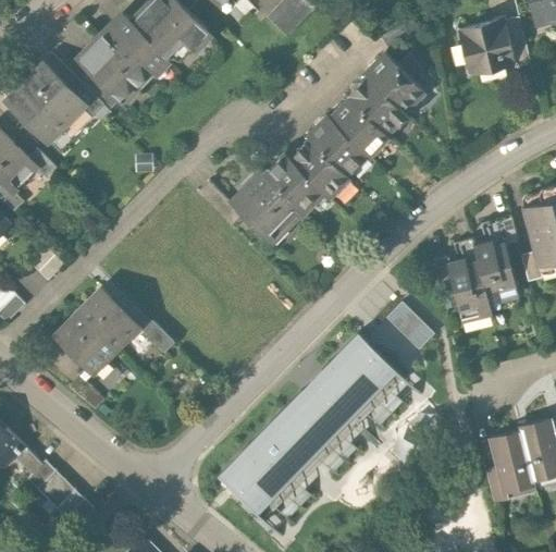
[(147,0),(131,16),(173,61),(189,46),(196,52),(213,35),(190,11),(178,0),(147,0)]
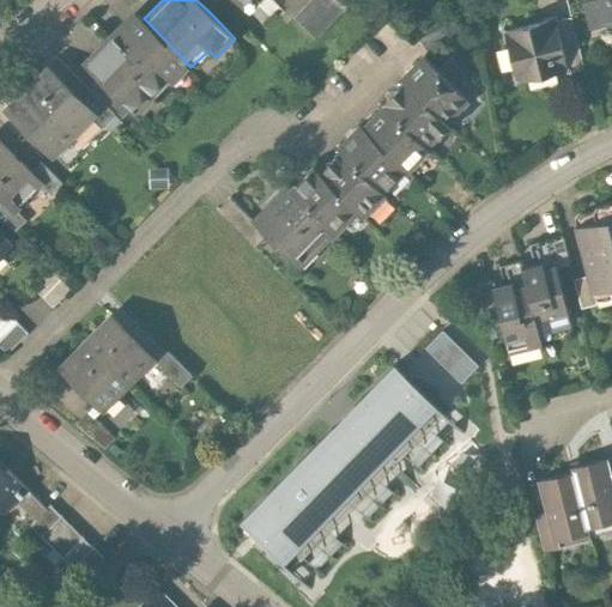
[(211,0),(197,0),(210,12),(217,5),(211,0)]
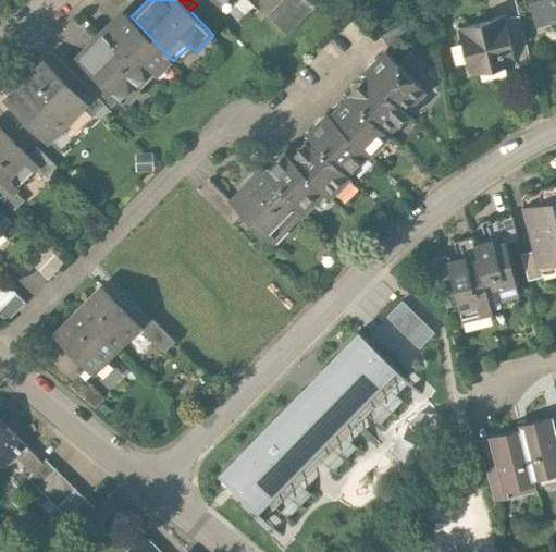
[(213,0),(222,9),(231,0),(213,0)]
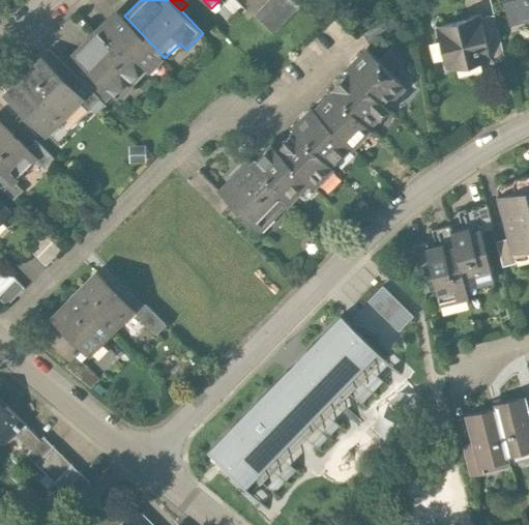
[(291,0),(270,0),(253,19),(273,38),(300,8),(291,0)]
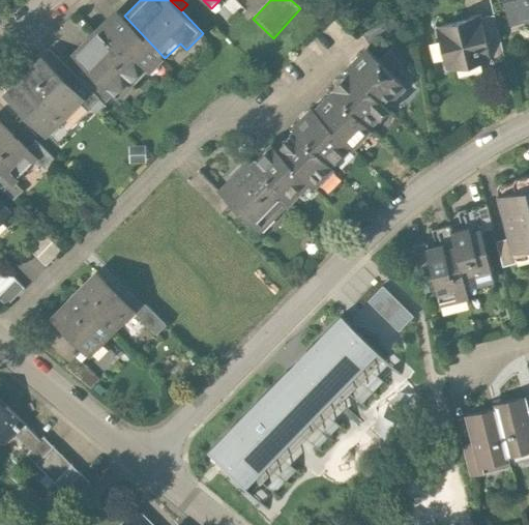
[(528,0),(500,0),(508,30),(528,25),(528,0)]
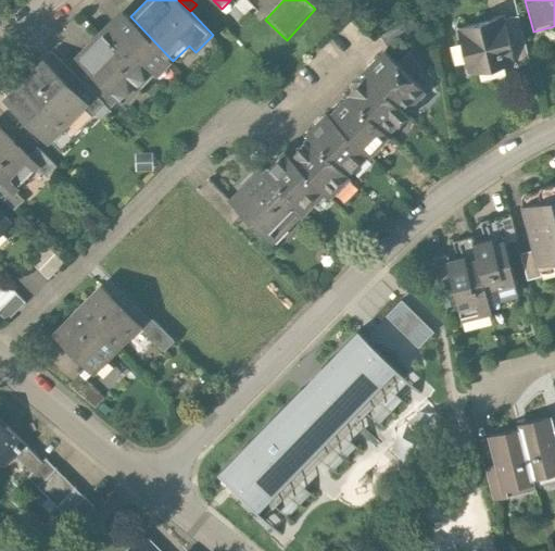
[(130,16),(122,8),(73,55),(90,74),(118,102),(126,110),(143,91),(139,87),(153,73),(156,76),(173,61),(130,16)]
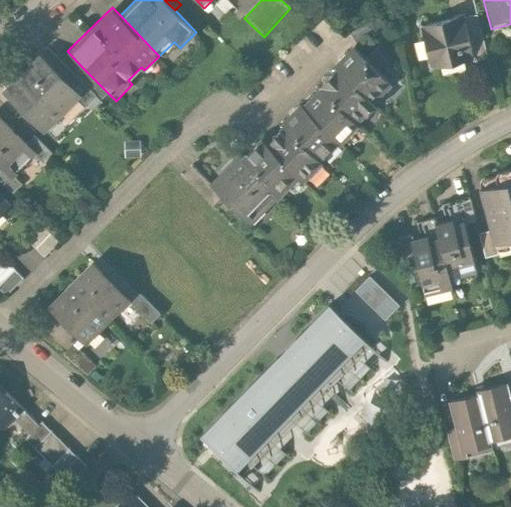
[(463,18),(419,29),(429,73),(442,70),(444,79),(463,75),(462,68),(461,64),(474,61),(464,21),(463,18)]
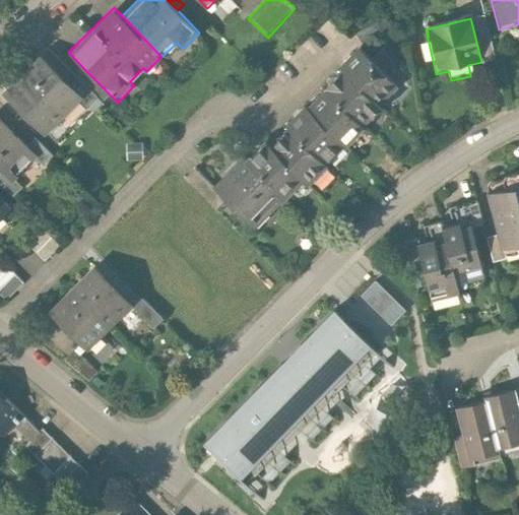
[(468,65),(469,69),(496,62),(485,18),(471,21),(481,62),(468,65)]
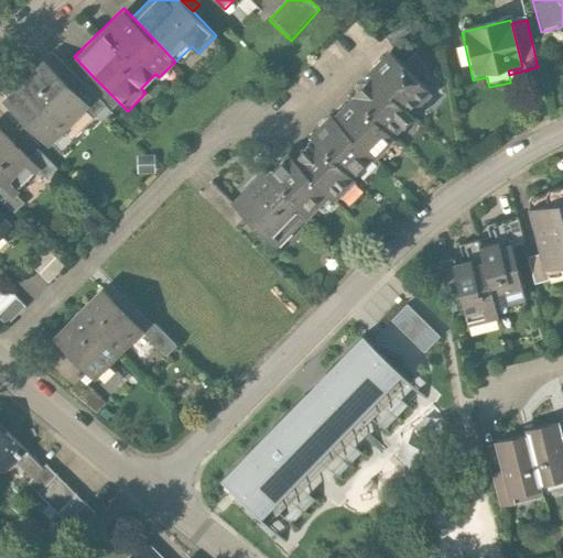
[(372,67),(372,76),(409,112),(430,90),(390,51),(372,67)]
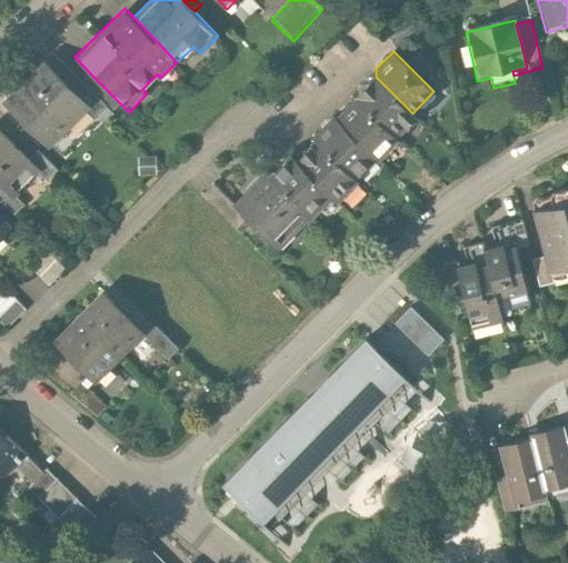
[(41,62),(1,102),(49,149),(89,108),(70,89),(41,62)]
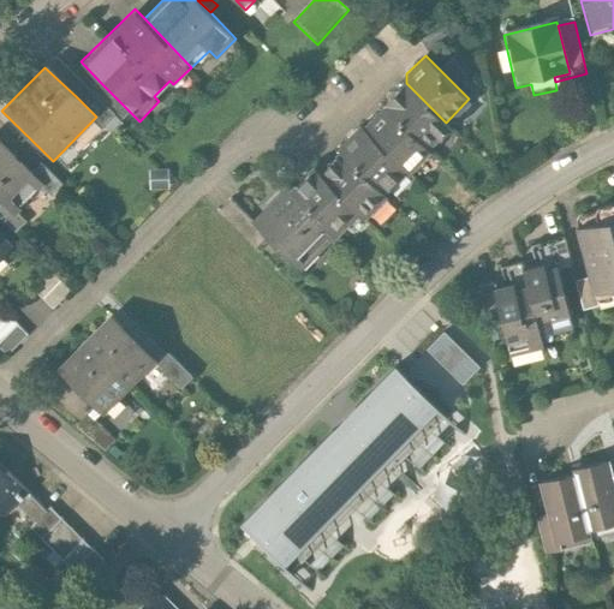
[(131,113),(100,82),(89,91),(112,114),(121,123),(131,113)]
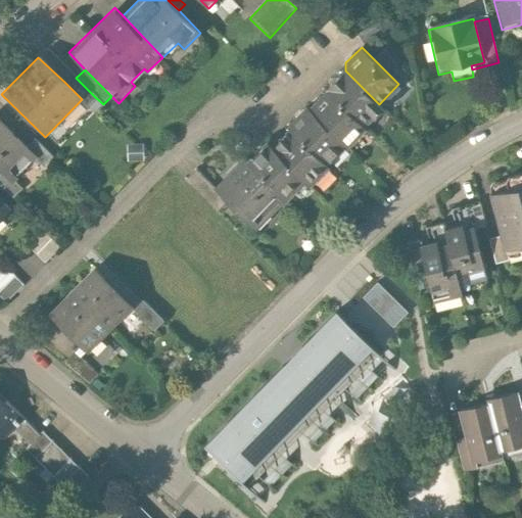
[(326,90),(366,128),(384,108),(379,104),(345,71),(326,90)]
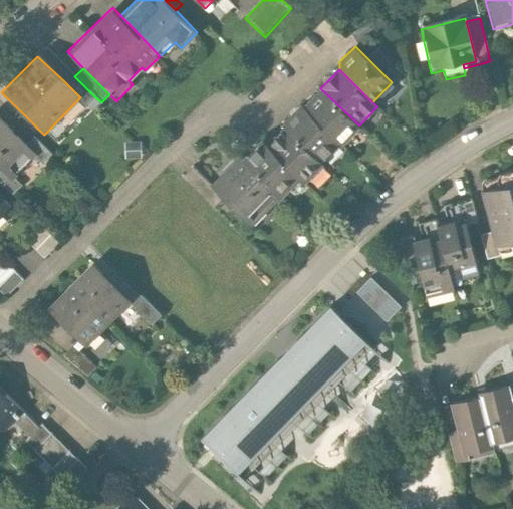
[(93,95),(74,76),(70,72),(63,80),(80,97),(85,102),(93,95)]
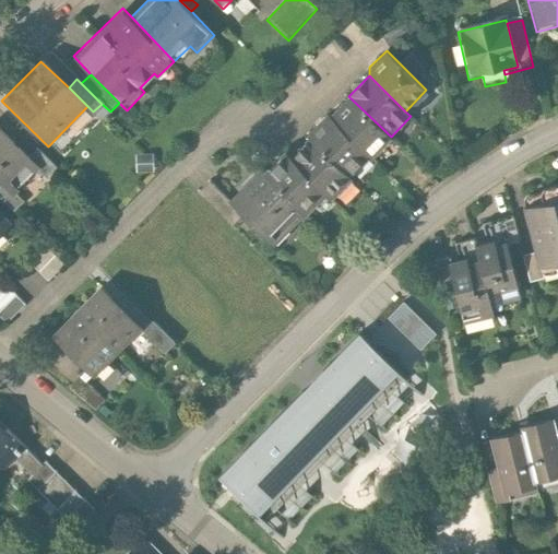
[(348,96),(330,116),(371,156),(375,160),(393,140),(391,137),(348,96)]
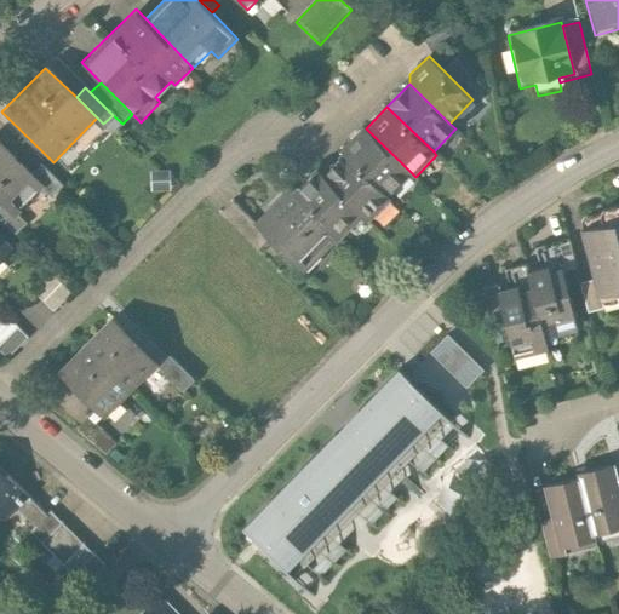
[(340,149),(343,151),(389,198),(412,173),(366,128),(365,126),(340,149)]
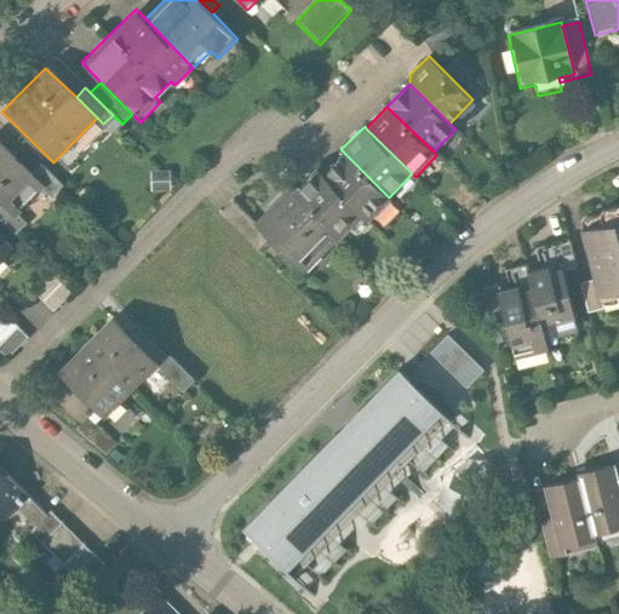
[(0,205),(3,207),(13,219),(17,217),(43,190),(30,178),(0,148),(0,205)]
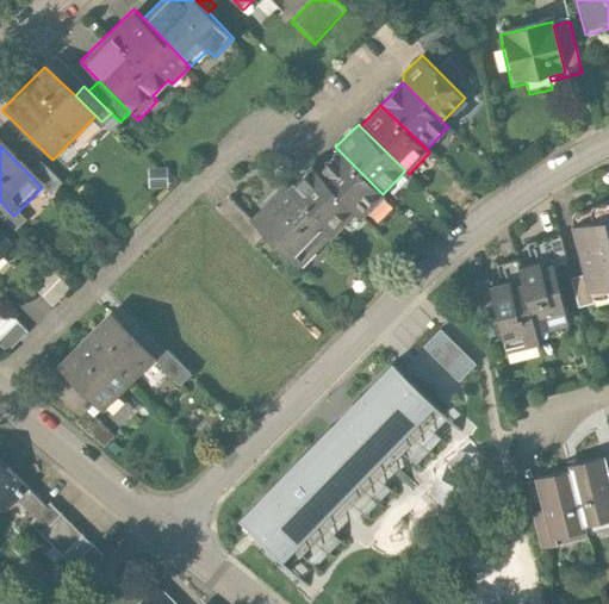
[(315,172),(356,213),(364,219),(385,197),(383,194),(337,149),(315,172)]
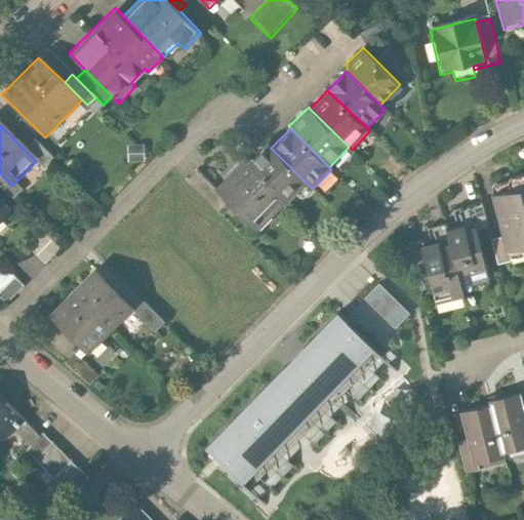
[(26,151),(36,161),(44,168),(51,161),(34,144),(26,151)]
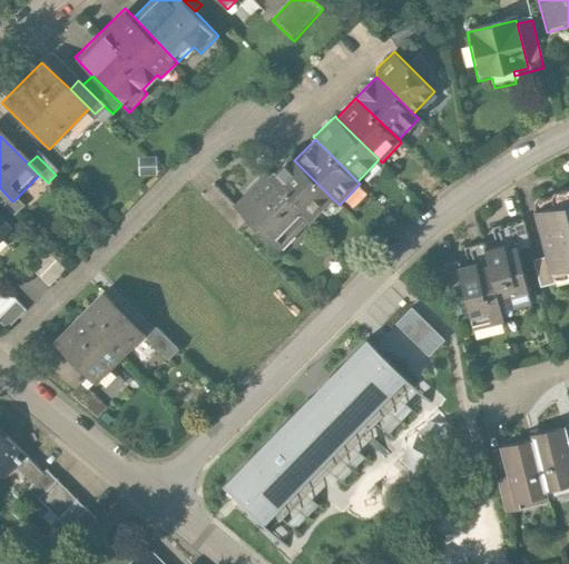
[(291,157),(268,179),(312,221),(333,199),(294,160),(291,157)]
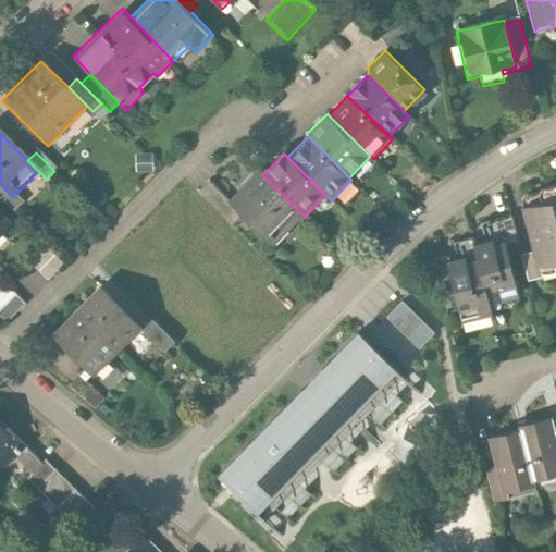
[(134,157),(135,176),(152,176),(152,157),(134,157)]
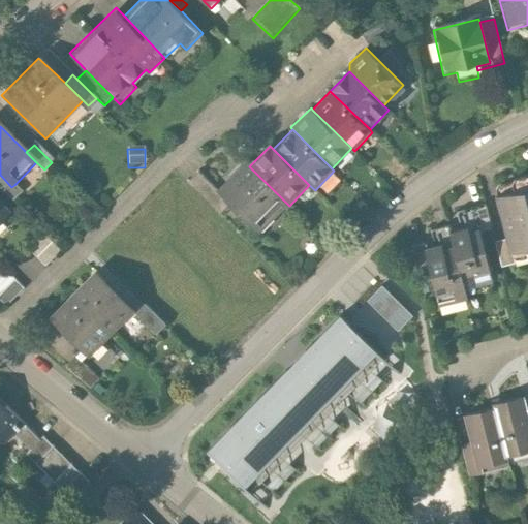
[(246,163),(216,192),(229,206),(259,236),(289,206),(249,166),(246,163)]
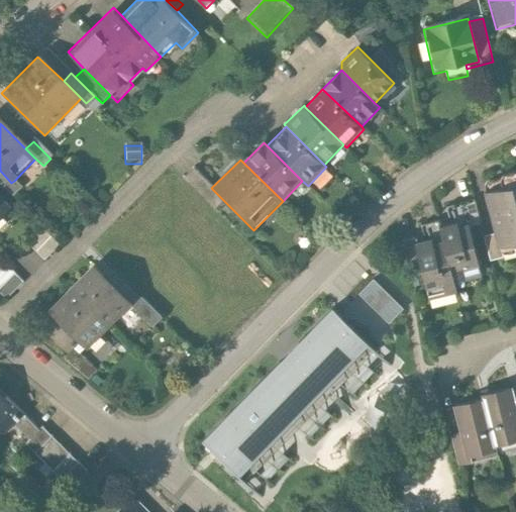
[(214,211),(224,201),(211,188),(194,171),(184,181),(214,211)]
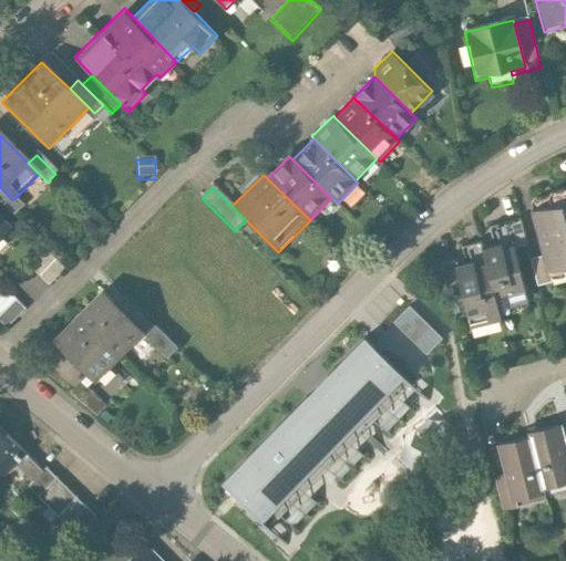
[(12,200),(2,189),(0,190),(0,204),(14,217),(24,207),(16,198),(12,200)]
